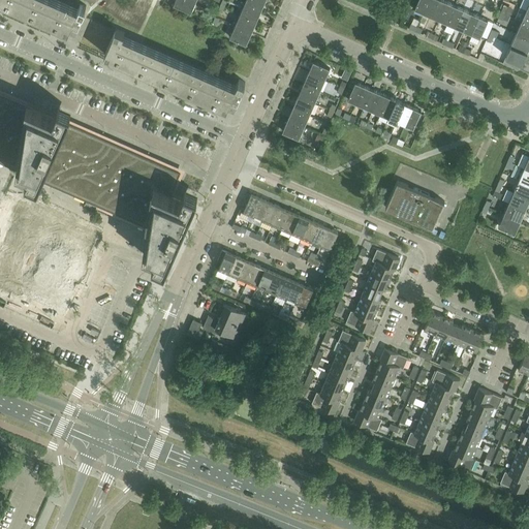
[(78,11),(51,0),(0,0),(0,1),(68,31),(72,21),(79,24),(85,11),(84,11),(87,6),(81,3),(78,11)]
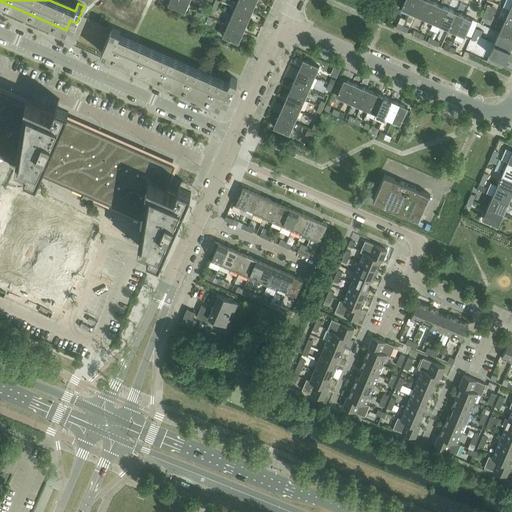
[(185,11),(189,3),(182,0),(169,0),(168,4),(185,11)]
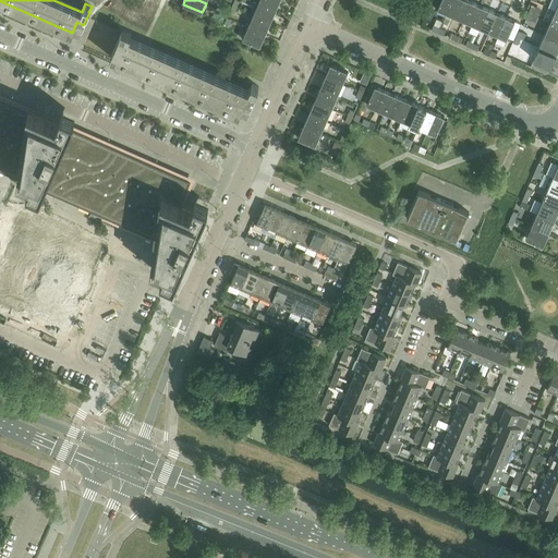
[(280,0),(259,0),(259,2),(276,10),(280,0)]
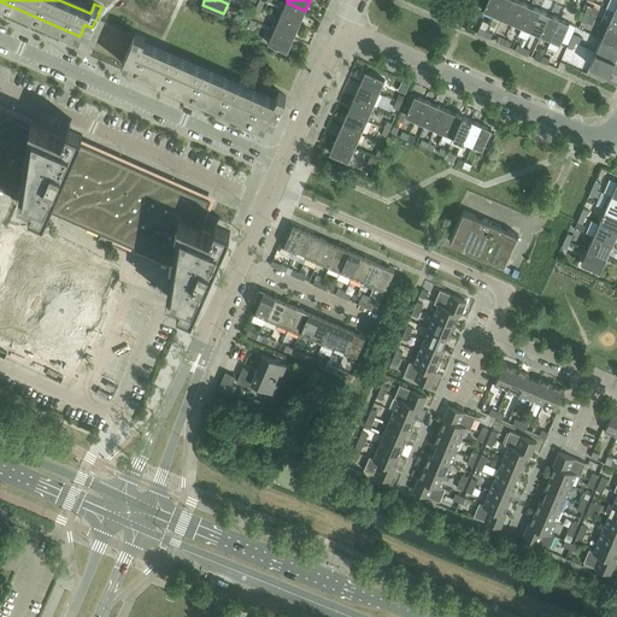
[(488,0),(485,10),(493,15),(499,0),(488,0)]
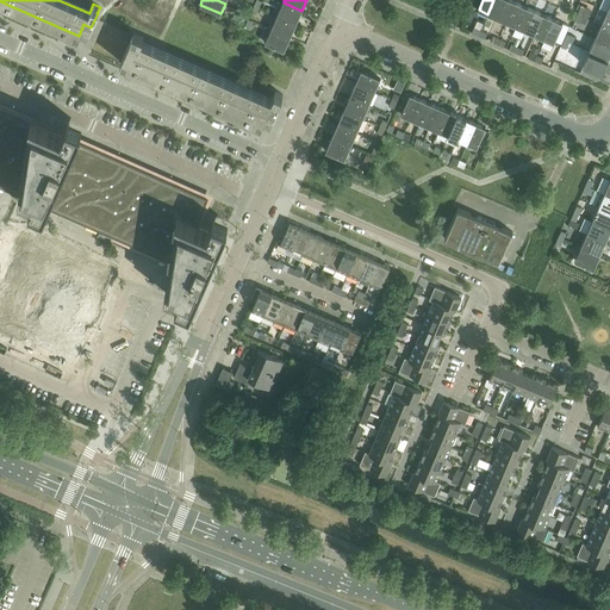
[(505,0),(493,0),(487,14),(497,18),(505,0)]
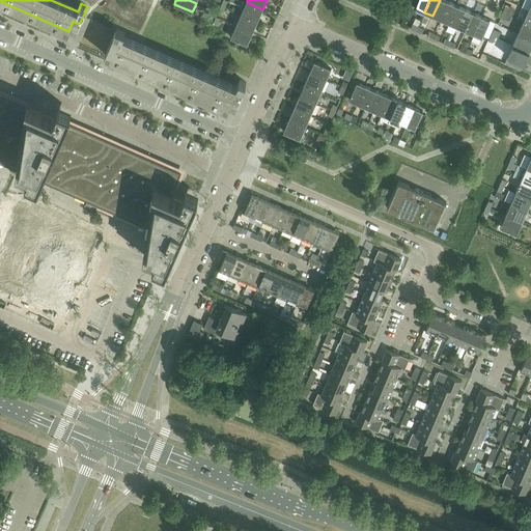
[(449,2),(444,0),(440,0),(432,16),(441,20),(449,2)]
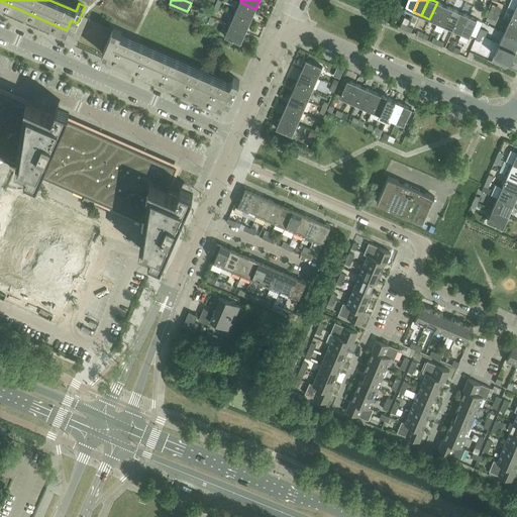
[(255,9),(240,2),(235,13),(251,20),(255,9)]
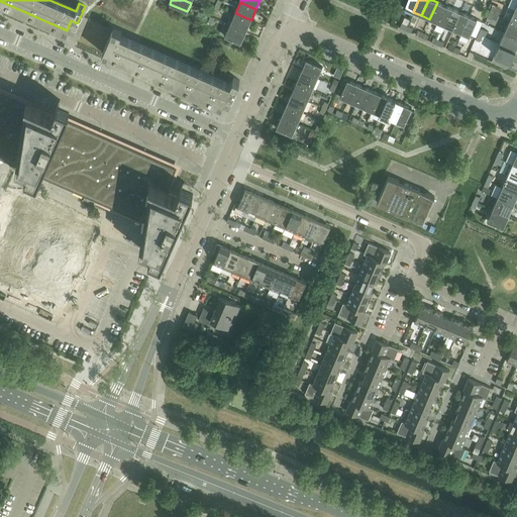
[(445,5),(437,2),(429,19),(437,22),(445,5)]
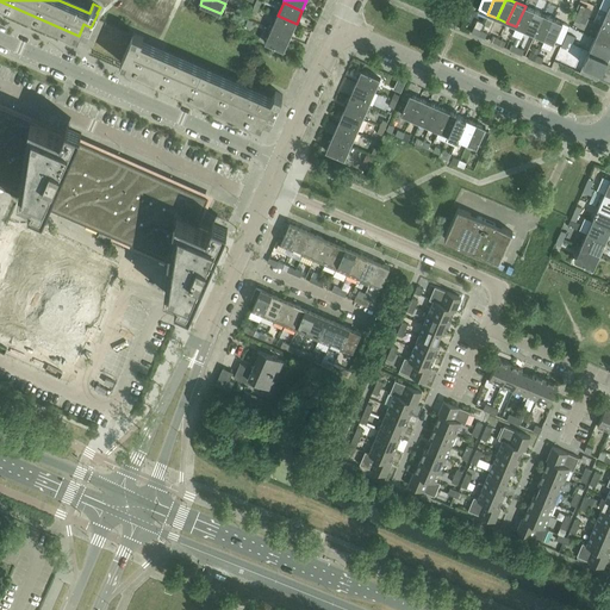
[(535,11),(526,6),(516,26),(526,31),(535,11)]
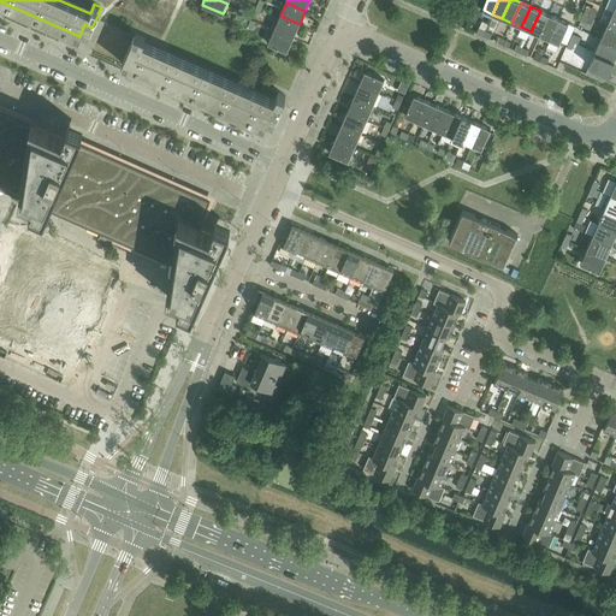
[(550,15),(540,11),(531,31),(540,35),(550,15)]
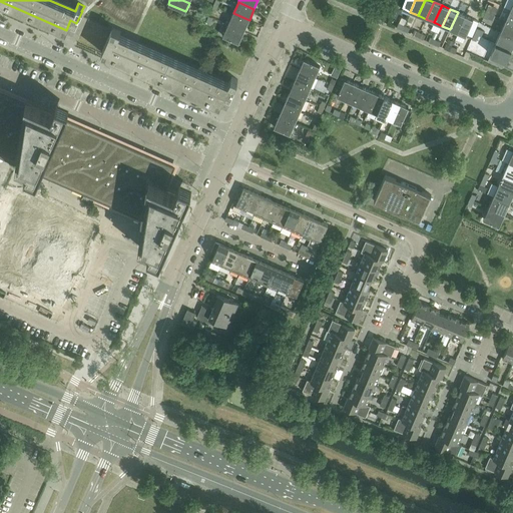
[(465,16),(458,12),(450,29),(458,33),(465,16)]
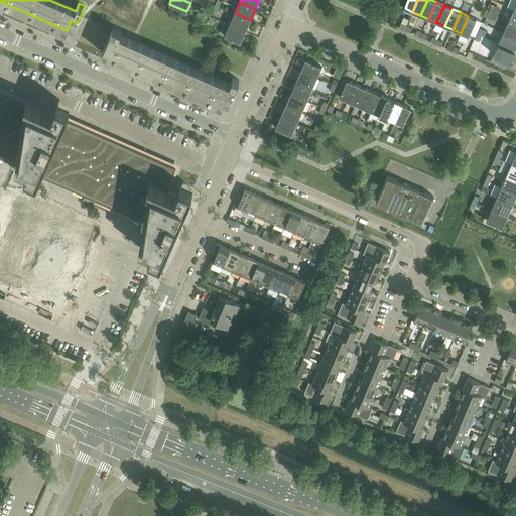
[(251,20),(235,13),(230,25),(245,32),(251,20)]
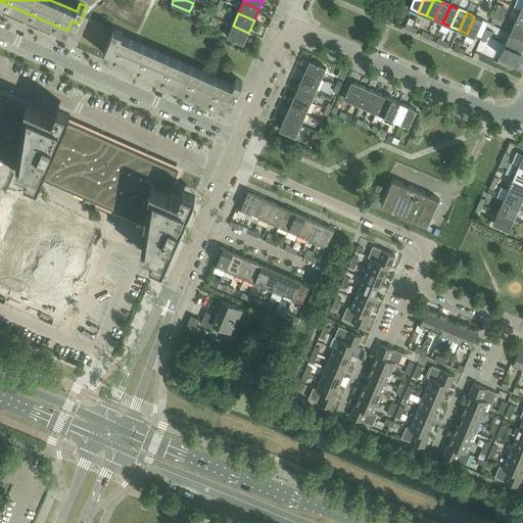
[(482,19),(474,16),(467,34),(475,37),(476,35),(482,19)]
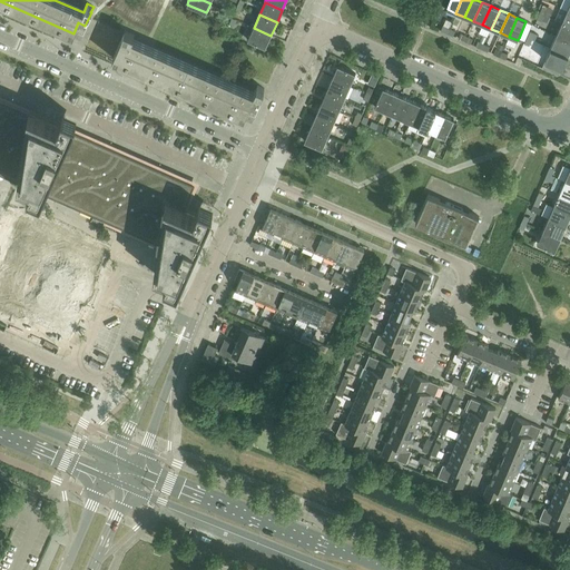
[(526,21),(519,38),(524,41),(532,25),(526,21)]
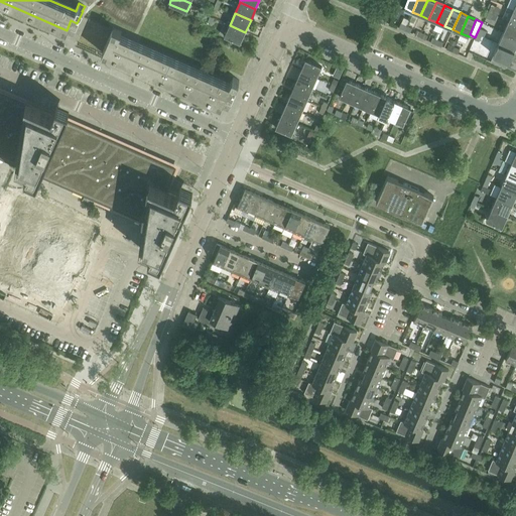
[(515,23),(509,20),(504,31),(515,36),(515,23)]
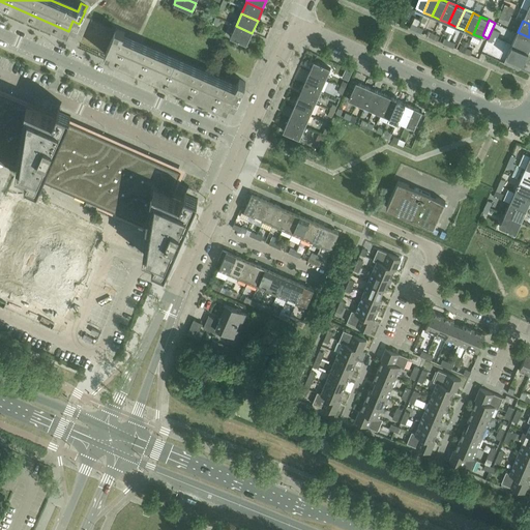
[(252,33),(236,26),(231,37),(246,45),(252,33)]
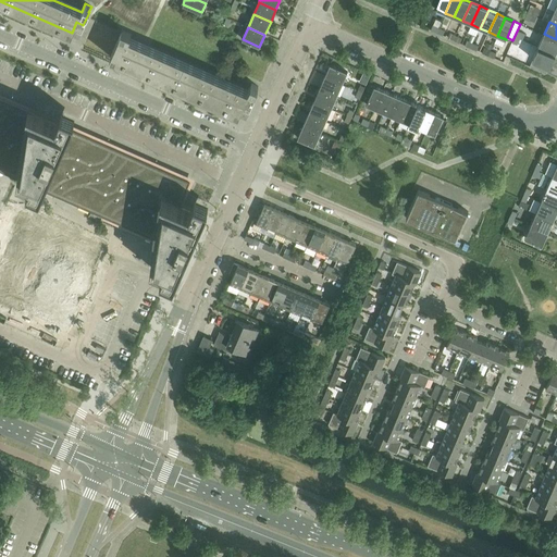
[(128,40),(130,37),(132,35),(122,31),(110,58),(239,113),(239,112),(246,115),(258,87),(251,84),(247,93),(128,40)]
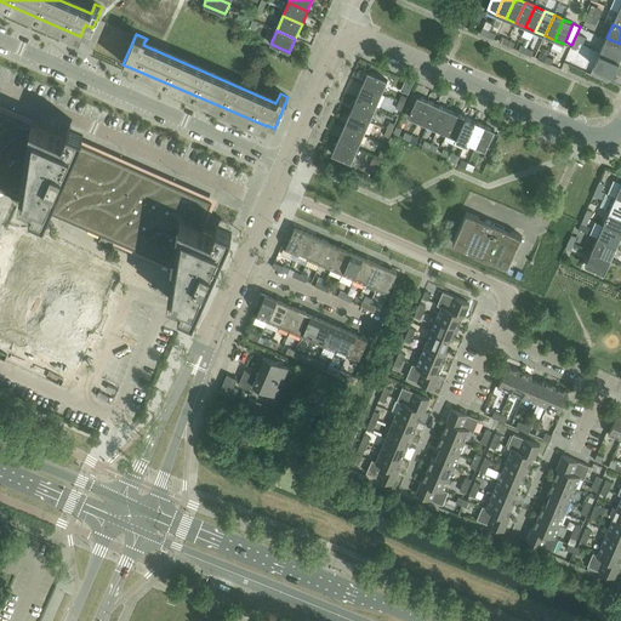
[(620,56),(620,44),(607,38),(600,52),(620,61),(620,56)]
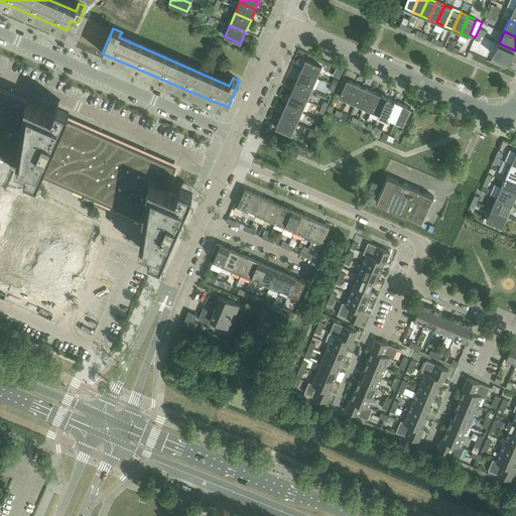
[(510,61),(515,50),(499,43),(494,54),(509,61),(510,61)]
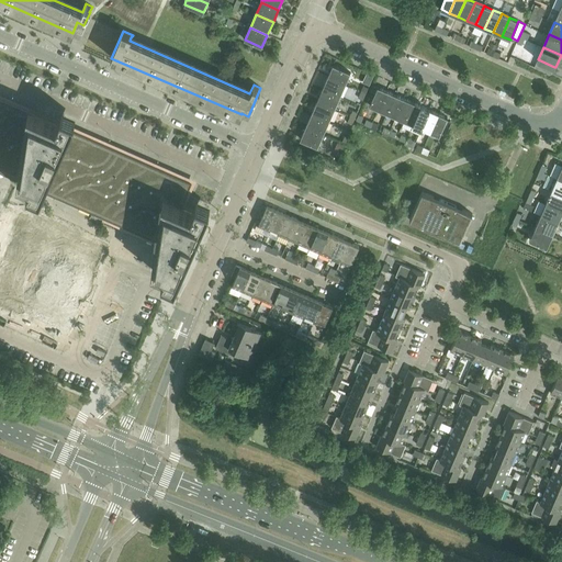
[(554,67),(538,59),(535,66),(551,74),(554,67)]
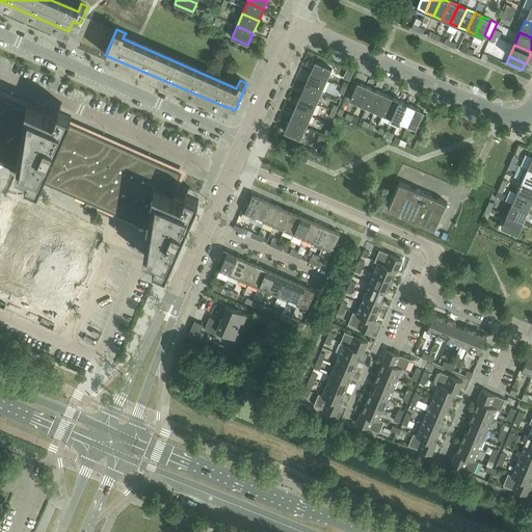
[(315,61),(311,73),(326,80),(331,69),(315,61)]
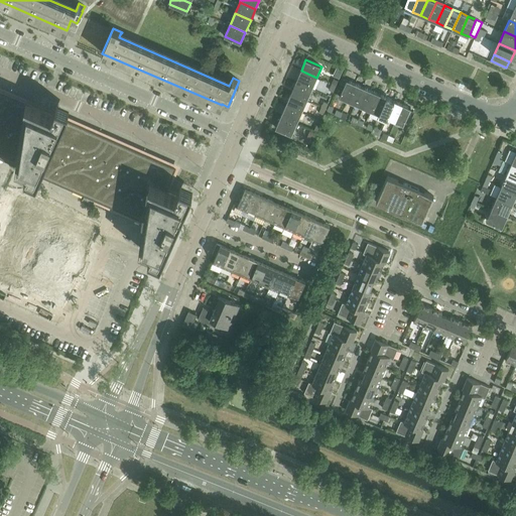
[(338,67),(334,76),(340,78),(344,69),(338,67)]
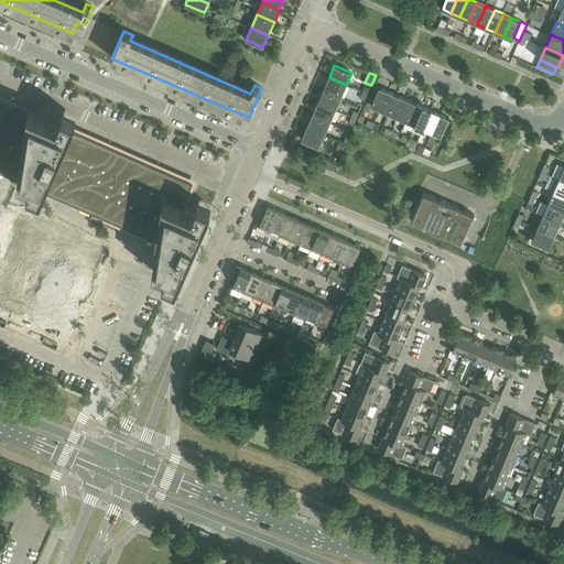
[(329,77),(324,89),(340,97),(346,85),(329,77)]
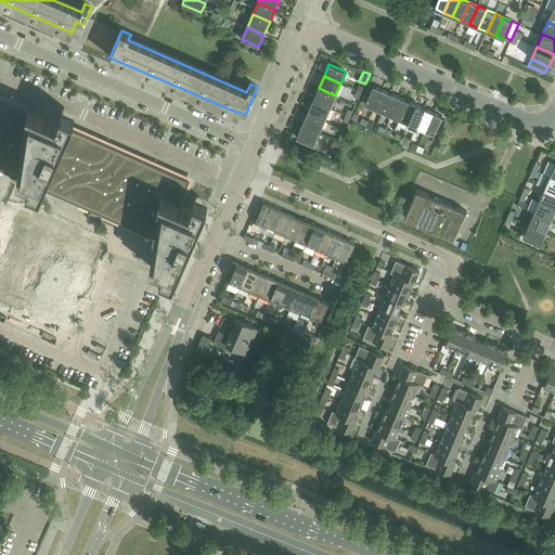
[(373,86),(365,104),(374,107),(382,90),(373,86)]
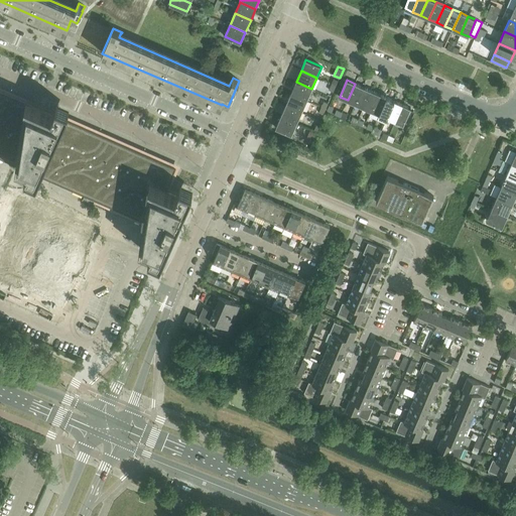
[(296,82),(291,94),(307,100),(311,89),(296,82)]
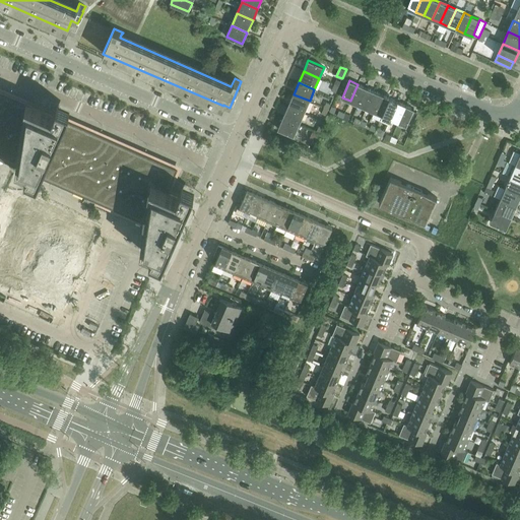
[(358,84),(350,101),(359,105),(366,87),(358,84)]
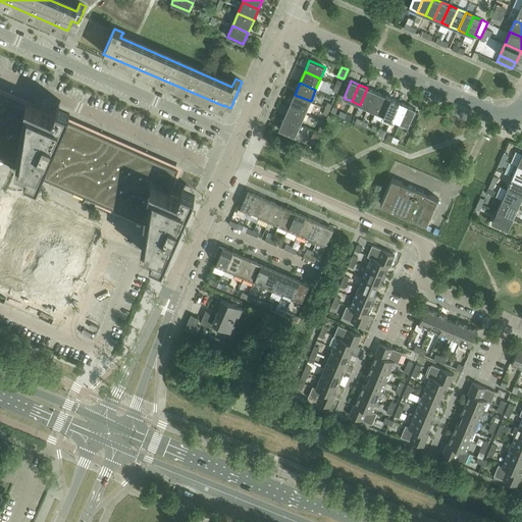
[(367,88),(360,105),(368,108),(375,92),(367,88)]
